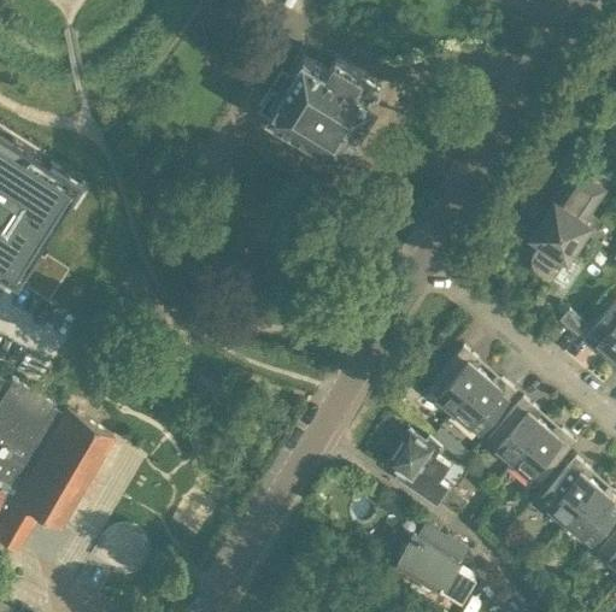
[(340,158),(376,101),(355,88),(361,77),(362,76),(335,59),(328,71),(303,56),(276,96),(268,92),(258,106),(340,158)]
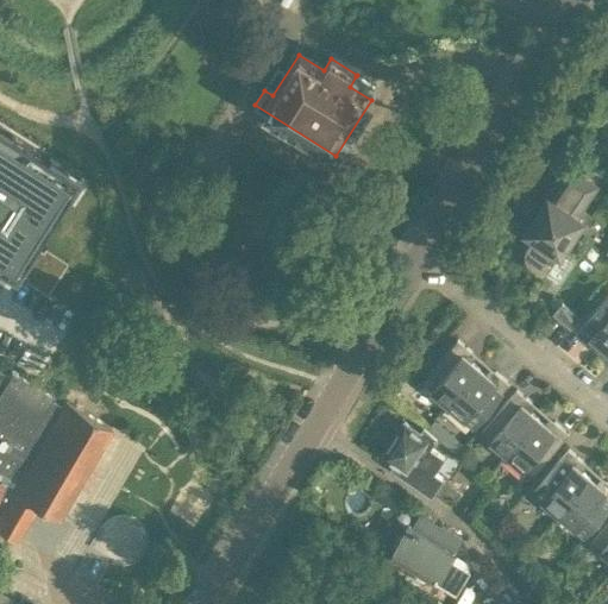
[(377,90),(356,76),(350,87),(371,100),(377,90)]
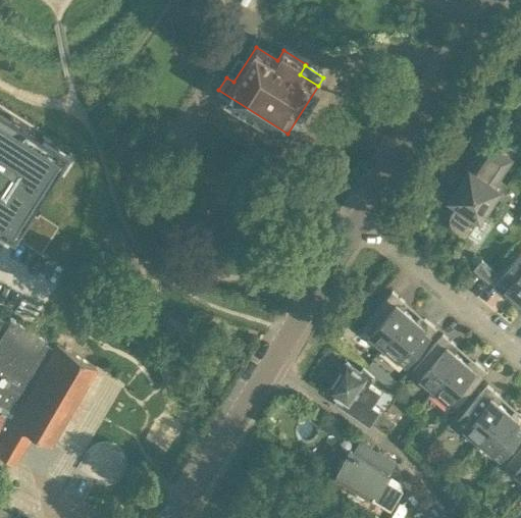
[(36,214),(35,217),(25,211),(28,208),(63,153),(0,113),(0,230),(9,237),(11,235),(19,240),(18,243),(39,256),(57,227),(36,214)]
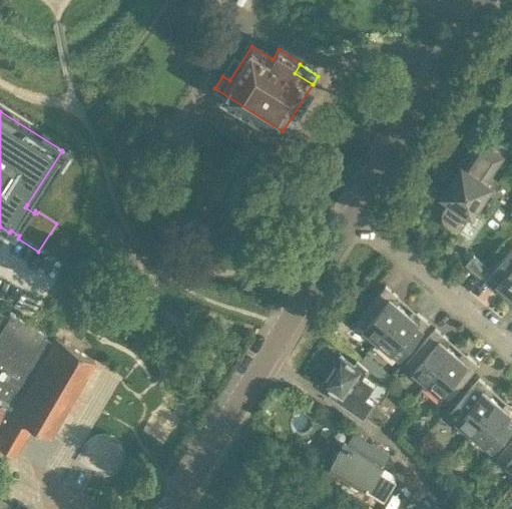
[(441,214),(440,218),(441,221),(442,224),(444,227),(446,229),(457,236),(459,233),(469,240),(481,222),(471,215),(488,189),(482,185),(498,160),(477,146),(443,198),(449,202),(443,212),(441,214)]
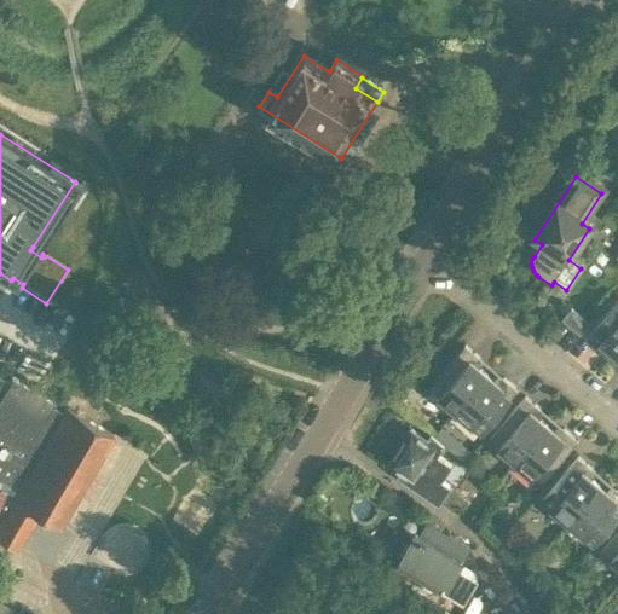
[(616,358),(617,354),(617,301),(583,343),(598,354),(602,348),(616,358)]
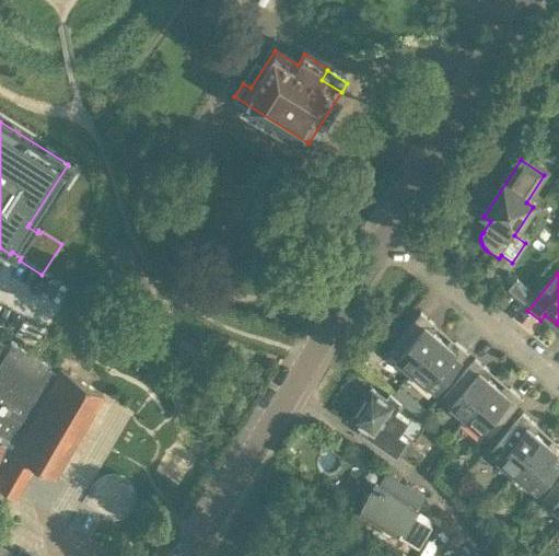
[(507,292),(523,305),(532,296),(515,281),(507,292)]
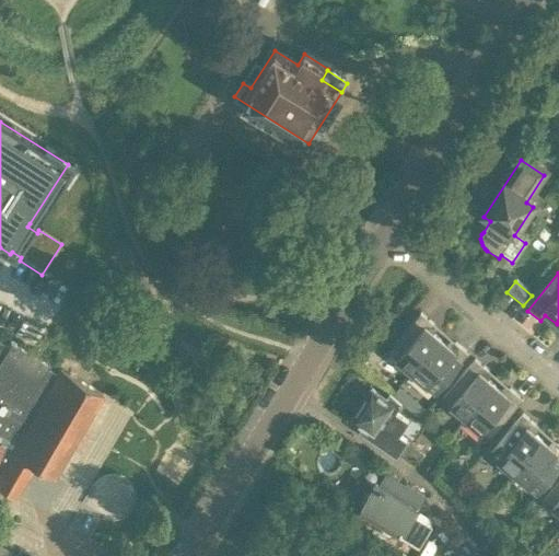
[(411,374),(439,342),(428,333),(433,327),(420,315),(387,354),(411,374)]
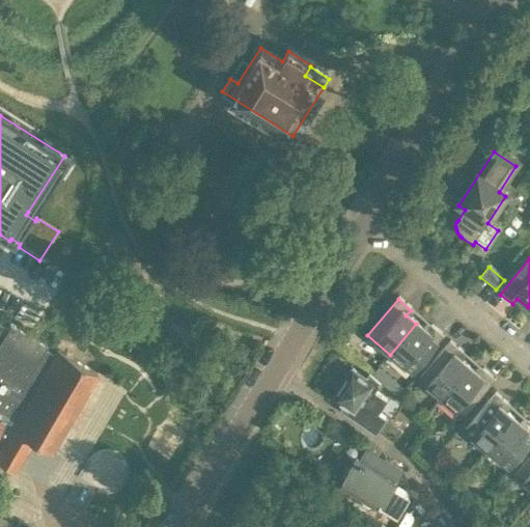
[(416,324),(390,355),(412,373),(443,337),(430,327),(426,332),(416,324)]
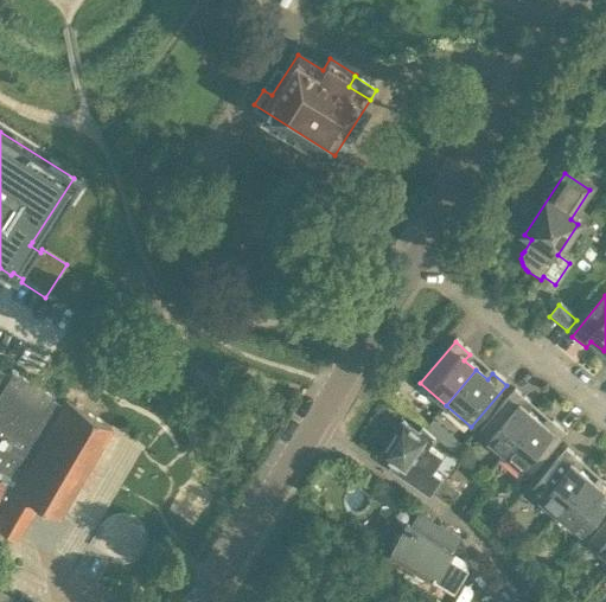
[(108,429),(63,402),(59,408),(48,402),(51,397),(8,371),(6,376),(0,372),(0,531),(14,539),(34,506),(55,518),(108,429)]
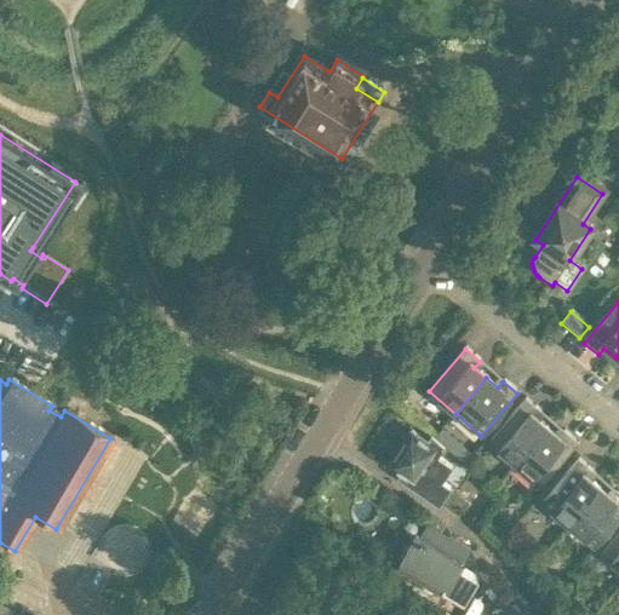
[(515,465),(546,429),(534,419),(539,413),(525,400),(488,443),(515,465)]
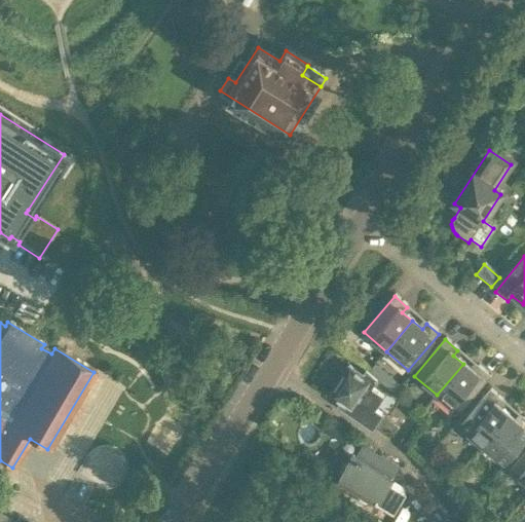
[(463,364),(437,395),(459,413),(490,377),(478,368),(474,373),(463,364)]
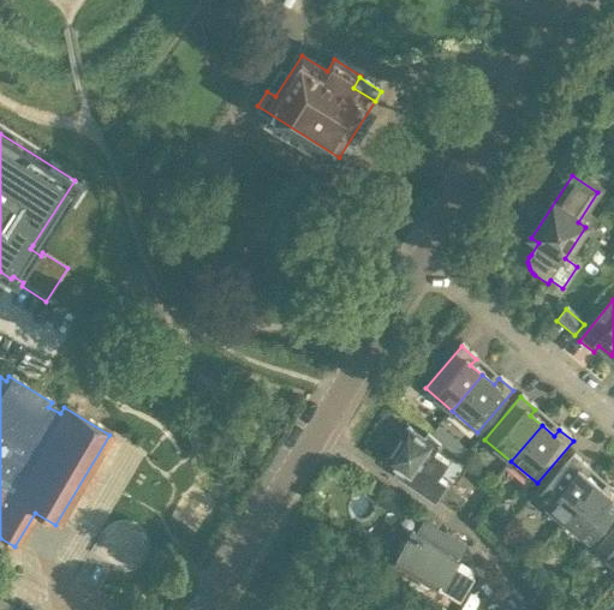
[(447,466),(434,456),(440,447),(427,436),(423,441),(406,430),(385,462),(398,471),(394,477),(434,502),(445,484),(437,479),(447,466)]
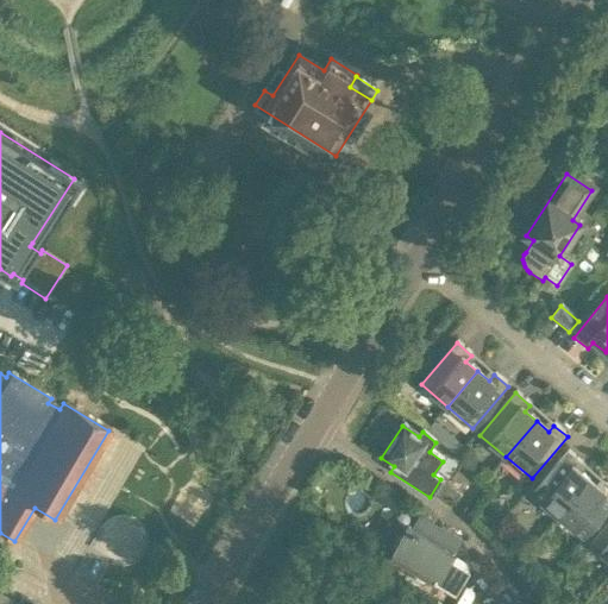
[(557,516),(588,480),(576,471),(581,465),(566,452),(531,495),(557,516)]
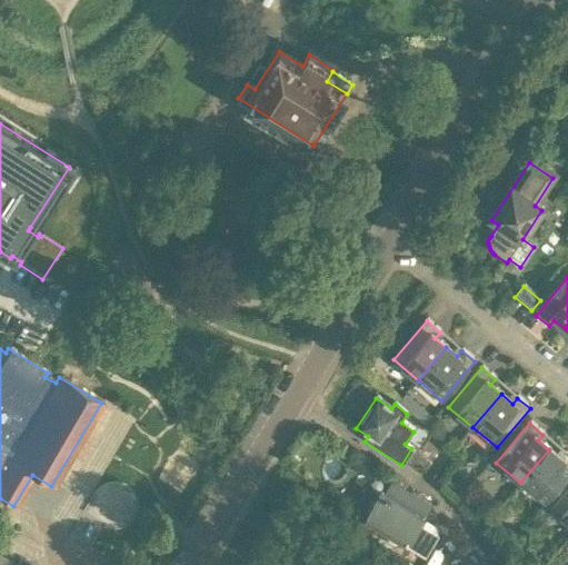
[(549,449),(520,483),(545,503),(567,475),(567,456),(565,454),(560,459),(549,449)]
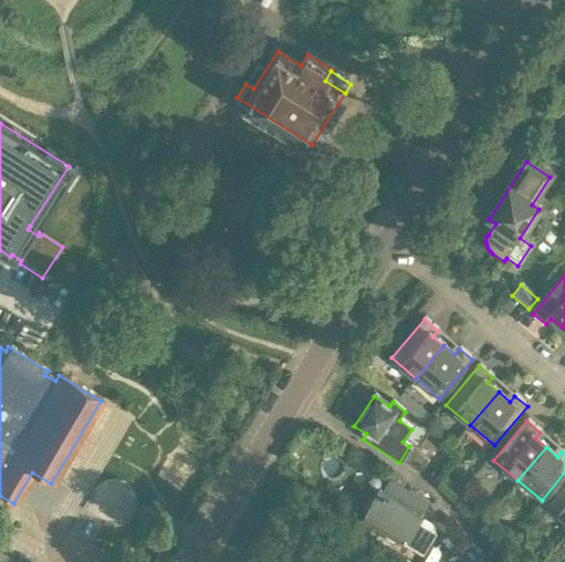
[(370,511),(363,523),(400,545),(401,543),(404,545),(421,557),(422,557),(436,534),(432,524),(420,517),(419,517),(427,505),(389,482),(383,495),(378,491),(367,510),(370,511)]
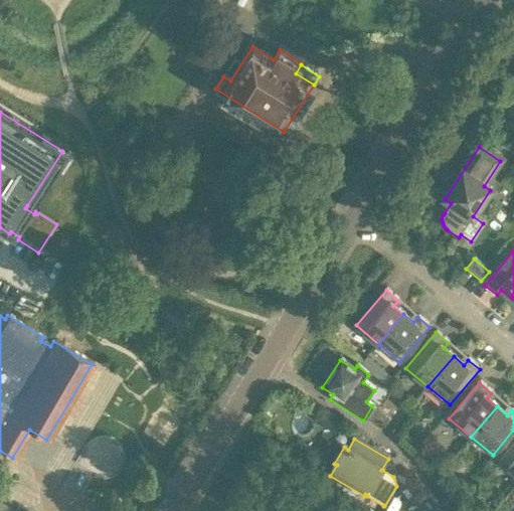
[(513,472),(513,444),(500,461),(513,472)]
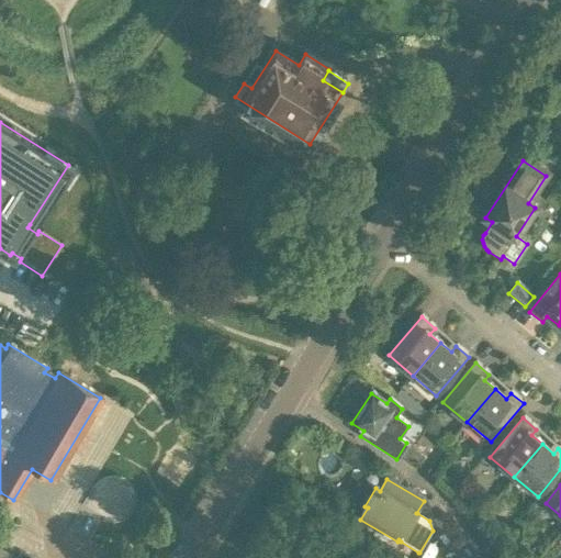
[(484,501),(471,500),(470,510),(483,511),(484,501)]
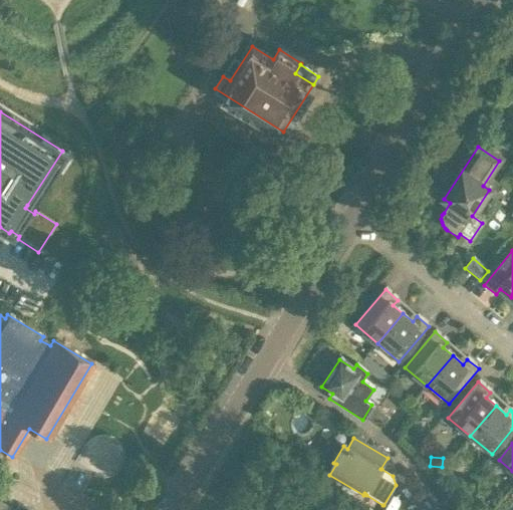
[(441,509),(426,490),(412,501),(419,509),(441,509)]
